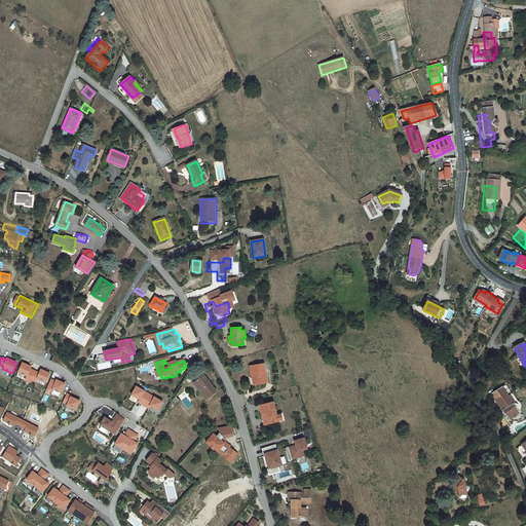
[(19,372),(27,376),(30,369),(31,367),(27,365),(23,363),(19,372)]
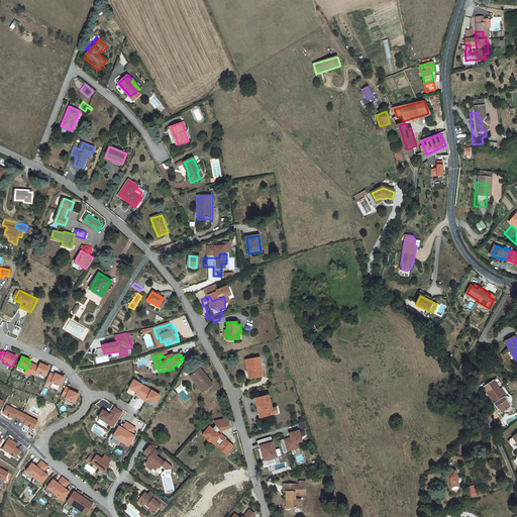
[(36,372),(38,367),(29,363),(26,370),(24,374),(29,376),(30,374),(35,376),(36,372)]
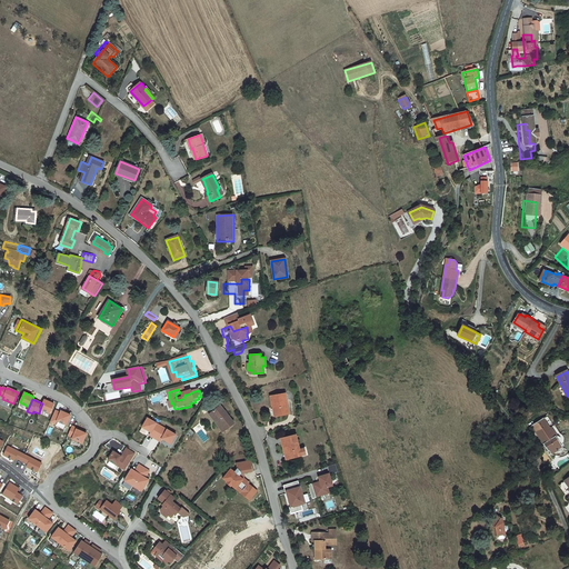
[(50,413),(53,403),(49,401),(45,399),(42,403),(40,409),(50,413)]
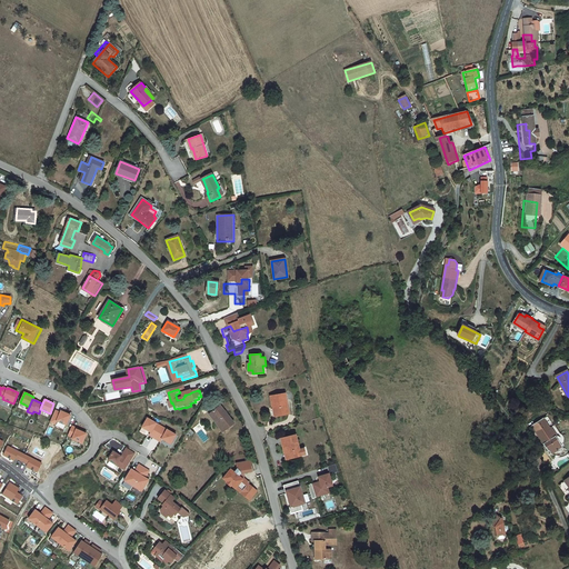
[(211,412),(223,430),(235,422),(222,403),(211,412)]
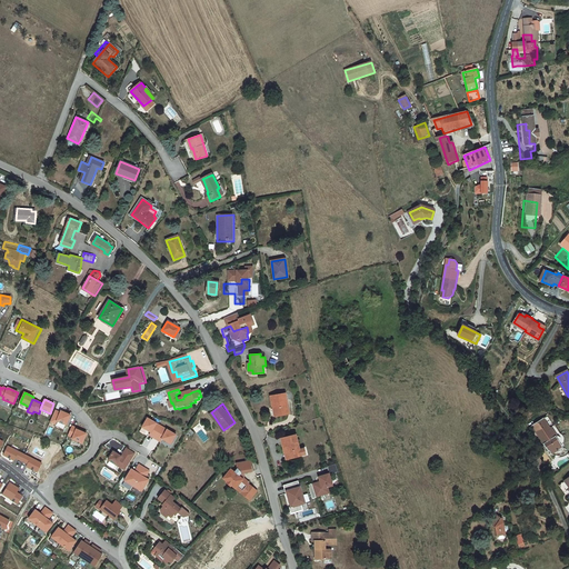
[(280,403),(265,407),(269,429),(281,427),(280,421),(283,421),(280,403)]
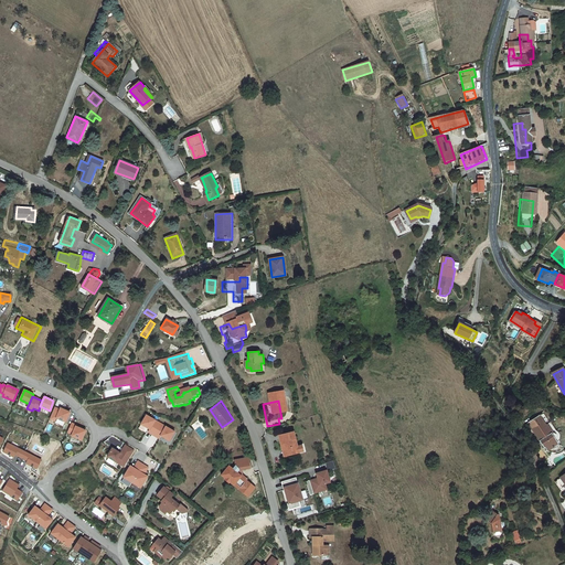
[(66,422),(71,412),(65,409),(61,408),(61,409),(55,407),(50,418),(55,420),(57,417),(66,422)]
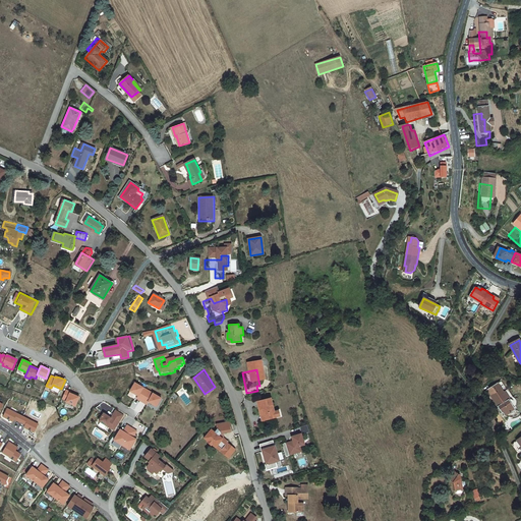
[(162,398),(136,383),(131,391),(138,395),(136,399),(147,405),(149,401),(157,406),(162,398)]
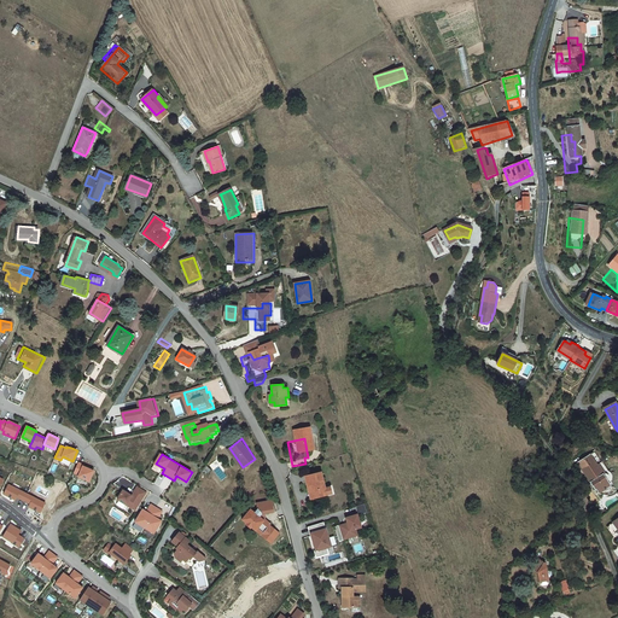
[(604,472),(592,455),(577,464),(595,490),(596,489),(599,493),(608,485),(607,483),(608,483),(608,481),(610,479),(608,477),(607,474),(606,472),(604,472)]
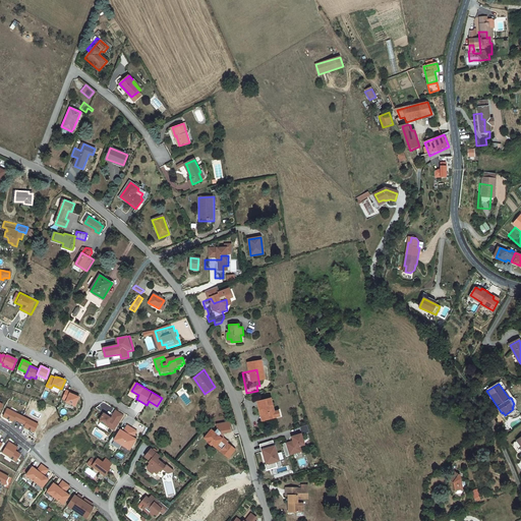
[(75,406),(79,397),(74,395),(70,393),(71,392),(66,390),(62,399),(67,400),(66,402),(75,406)]
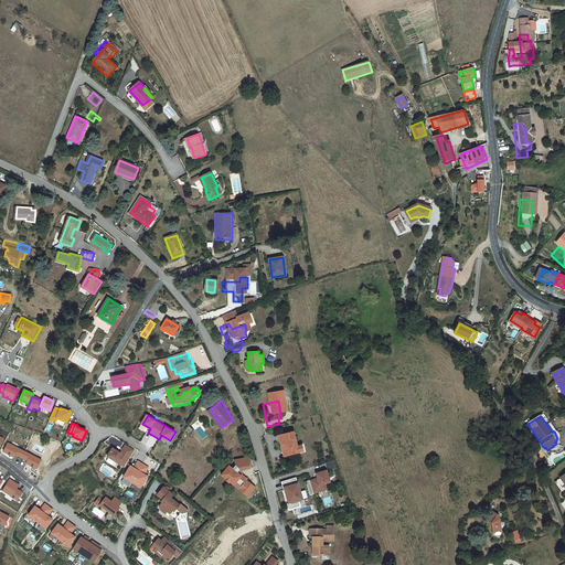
[(8,441),(2,451),(10,456),(14,458),(16,455),(27,461),(25,464),(29,466),(36,470),(42,459),(8,441)]
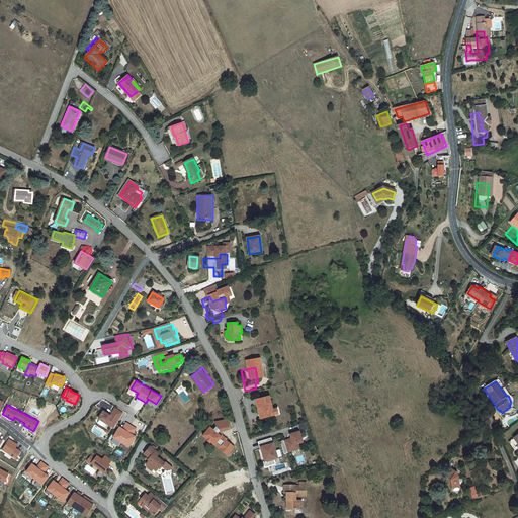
[(259,420),(261,428),(271,426),(276,425),(274,417),(269,419),(266,406),(253,410),(256,420),(259,420)]
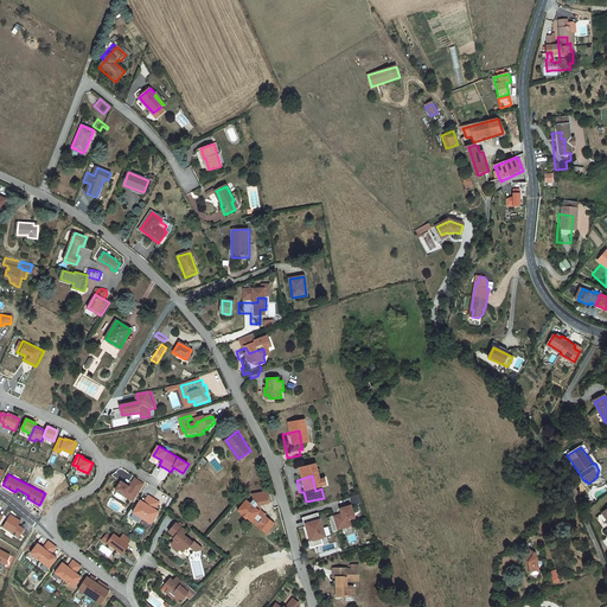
[(116,491),(133,502),(145,484),(135,479),(131,487),(122,481),(116,491)]
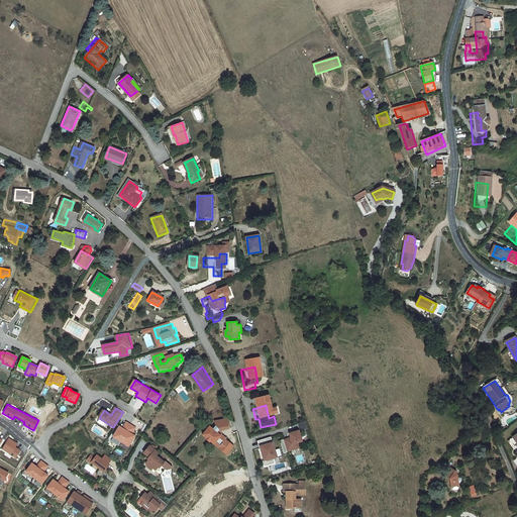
[(123,428),(120,426),(114,437),(129,446),(136,436),(133,434),(136,428),(127,422),(123,428)]
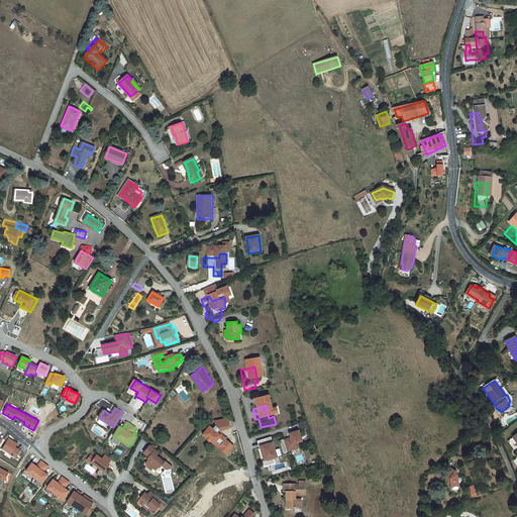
[(220,447),(227,452),(233,444),(226,438),(226,437),(221,433),(220,434),(210,425),(203,433),(207,436),(206,437),(210,440),(210,439),(214,442),(218,445),(220,447)]
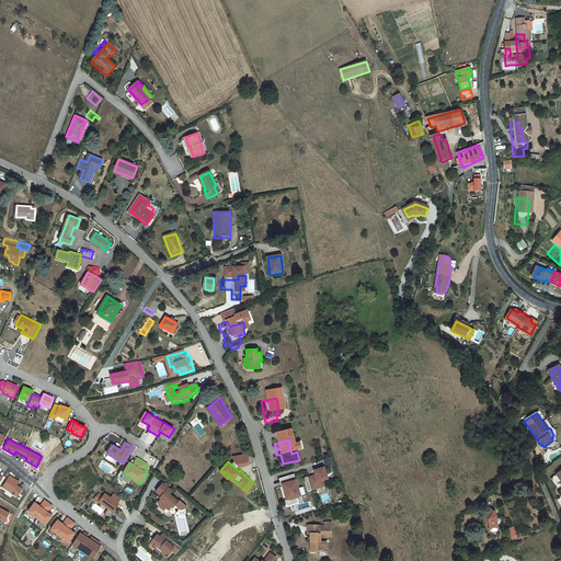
[(9,476),(1,488),(18,497),(23,489),(18,485),(20,481),(16,480),(9,476)]
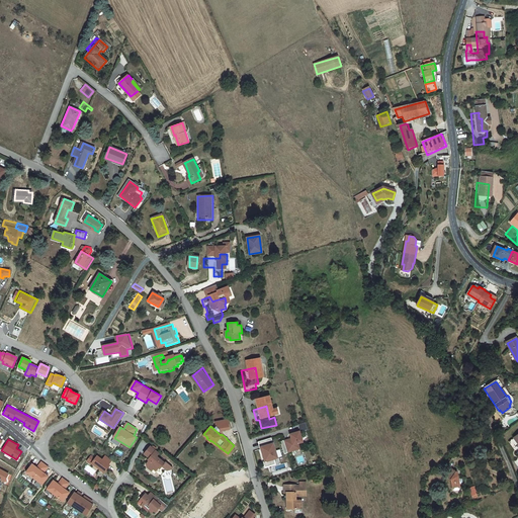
[(287,447),(280,449),(281,455),(283,460),(295,457),(294,452),(298,450),(295,439),(285,442),(287,447)]
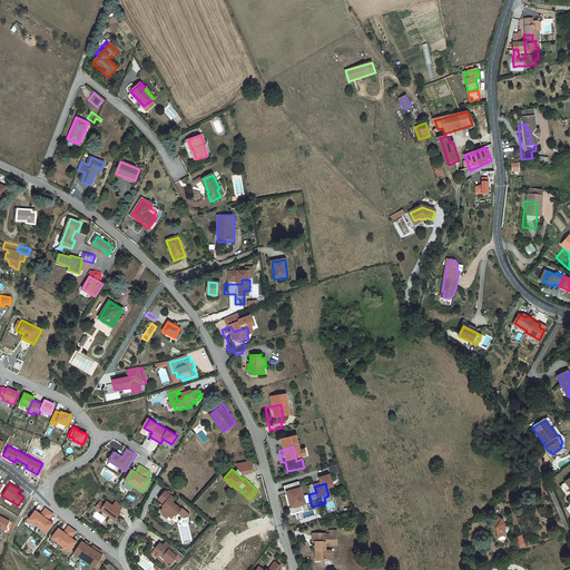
[(294,491),(279,495),(282,503),(284,503),(285,509),(284,510),(287,519),(286,519),(287,523),(298,520),(296,514),(301,513),(294,491)]
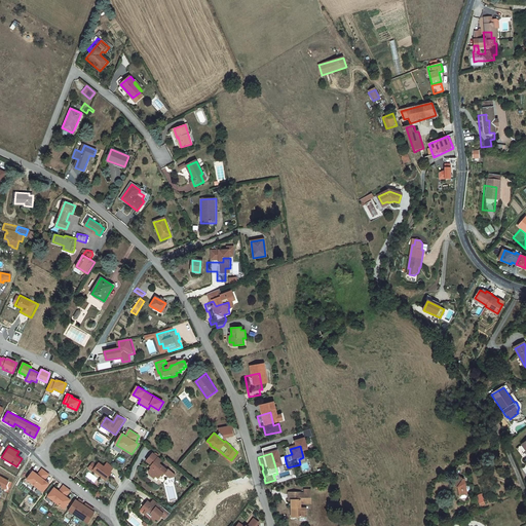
[(152,467),(149,471),(150,475),(154,479),(156,477),(159,479),(162,476),(164,476),(165,474),(167,471),(159,464),(162,461),(153,454),(147,461),(152,465),(152,466),(152,467)]
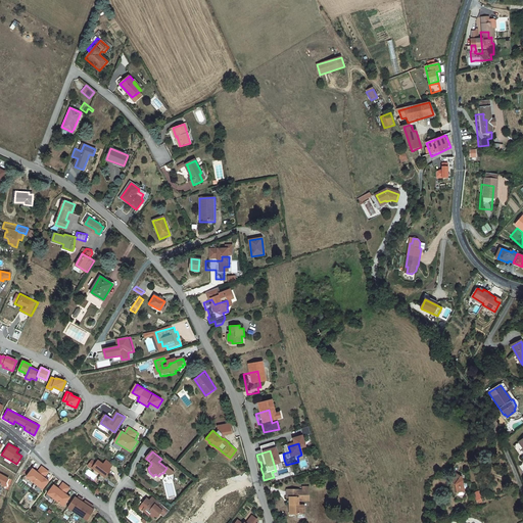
[(106,460),(103,465),(98,461),(95,463),(92,461),(88,466),(92,469),(92,468),(104,477),(108,472),(107,471),(112,465),(106,460)]
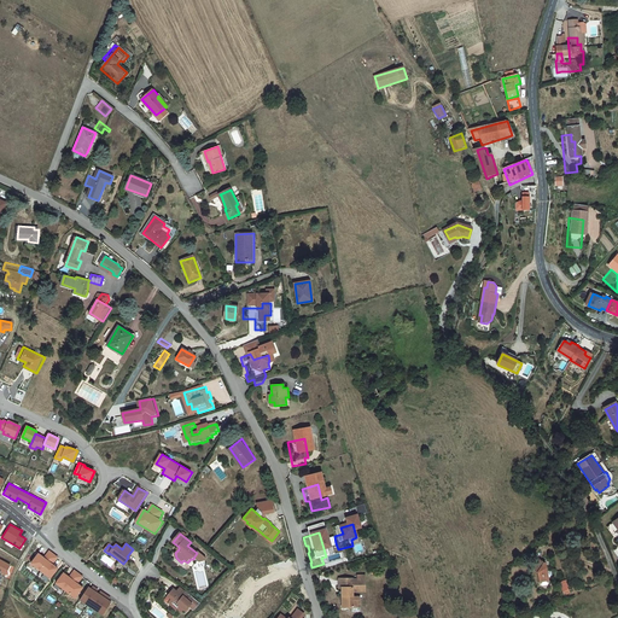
[(51,553),(50,552),(44,558),(39,554),(31,564),(50,578),(58,569),(52,565),(57,558),(56,557),(51,553)]
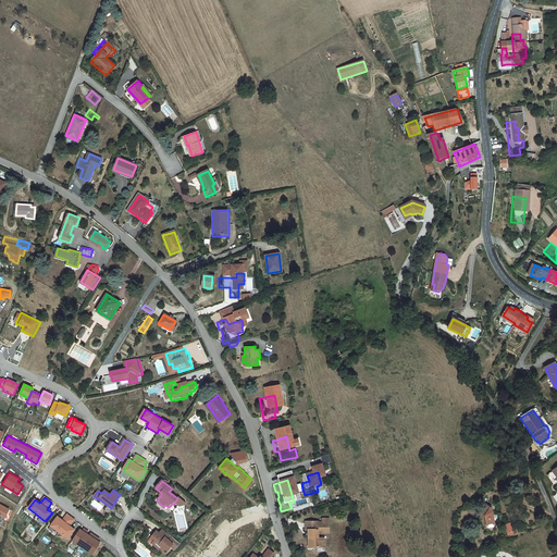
[(175,502),(181,506),(184,506),(186,504),(178,497),(177,498),(175,502)]
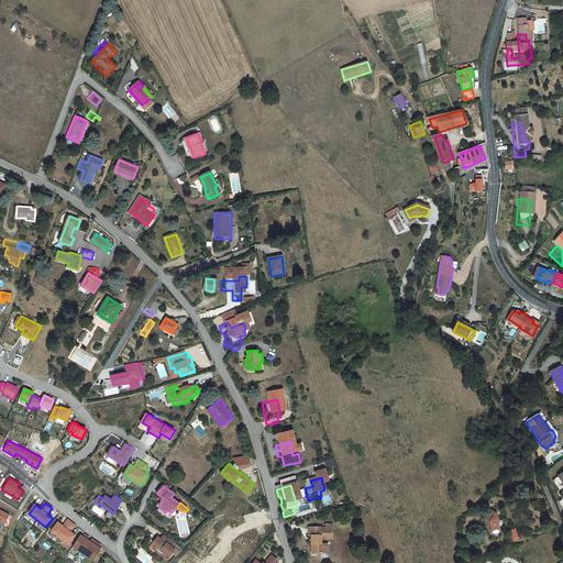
[(490,509),(485,514),(484,515),(490,522),(492,533),(494,534),(499,533),(500,532),(499,514),(493,507),(490,509)]
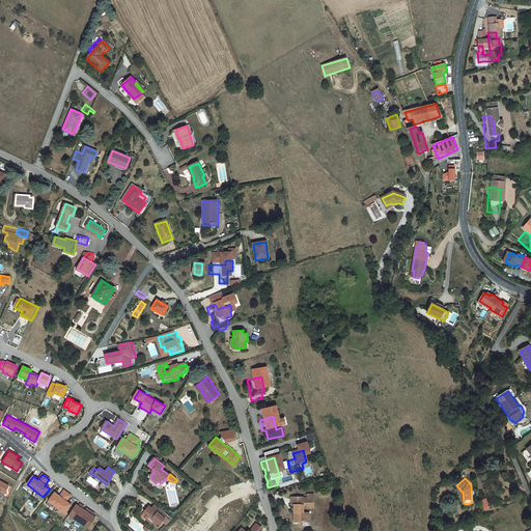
[(0,492),(5,495),(8,485),(0,480),(0,492)]
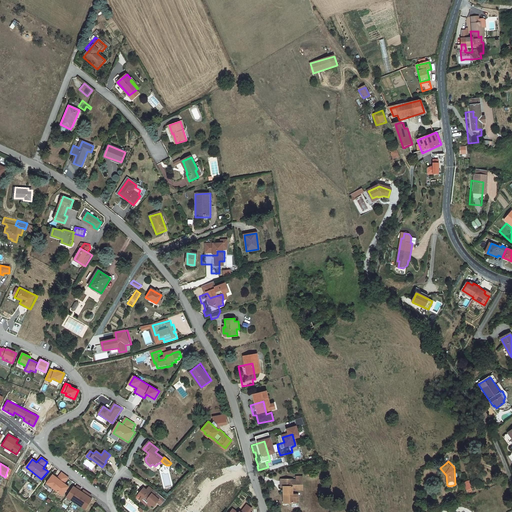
[(64,475),(62,474),(58,480),(53,476),(47,484),(63,496),(69,488),(65,485),(69,479),(67,478),(64,475)]
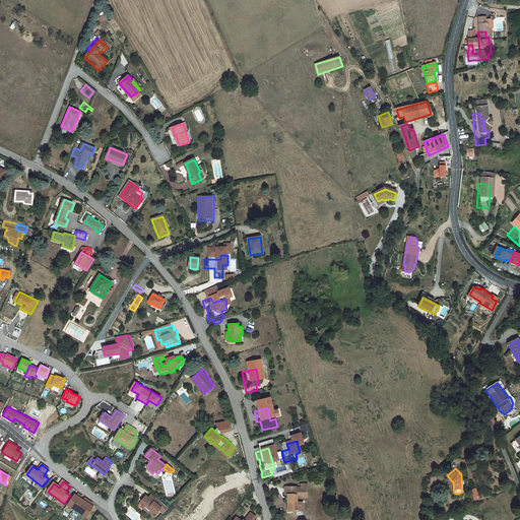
[(479,499),(475,489),(469,491),(473,501),(479,499)]
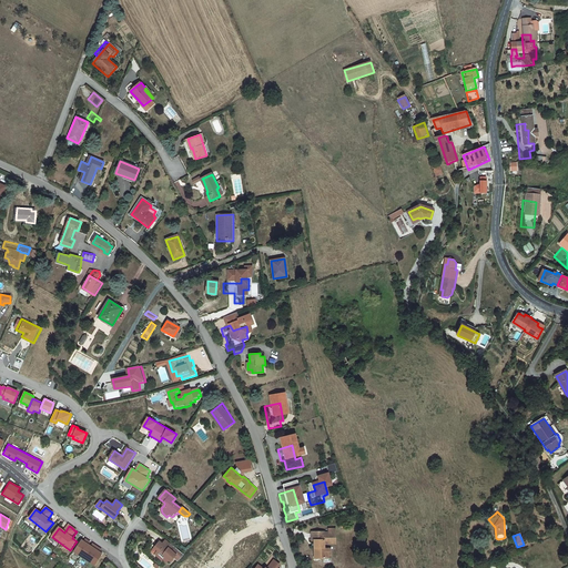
[(323,541),(306,541),(305,550),(308,550),(308,561),(310,561),(310,567),(322,567),(323,558),(317,557),(317,553),(330,553),(330,538),(323,538),(323,541)]
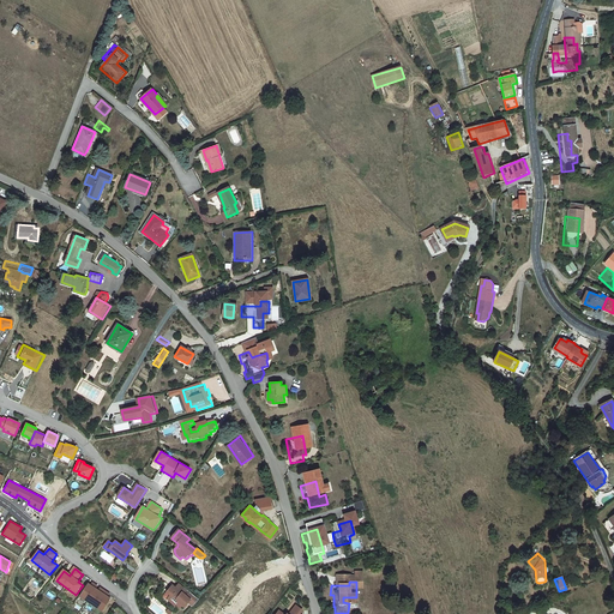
[(91,587),(88,584),(79,597),(102,612),(110,600),(108,597),(109,595),(107,594),(102,590),(101,589),(98,591),(96,589),(97,587),(95,585),(92,583),(91,587)]
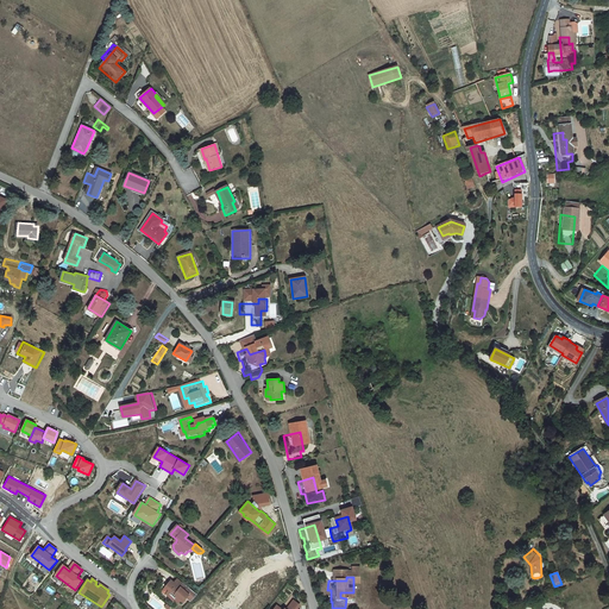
[(167,590),(164,594),(165,595),(173,601),(174,600),(179,603),(180,601),(182,602),(186,597),(187,596),(192,600),(193,598),(196,594),(184,584),(182,588),(180,586),(179,589),(177,588),(177,586),(177,585),(176,584),(170,579),(164,588),(167,590)]
